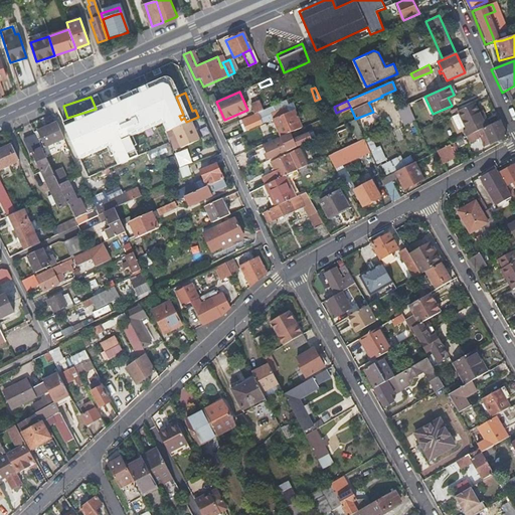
[(256,113),(264,110),(260,102),(251,105),(254,114),(256,113)]
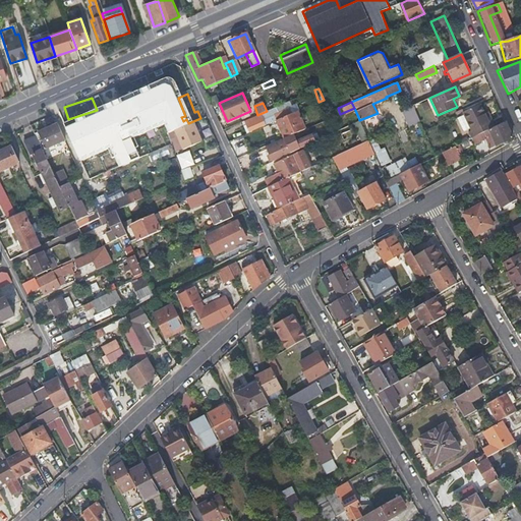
[(331,117),(329,112),(325,104),(320,107),(326,119),(331,117)]
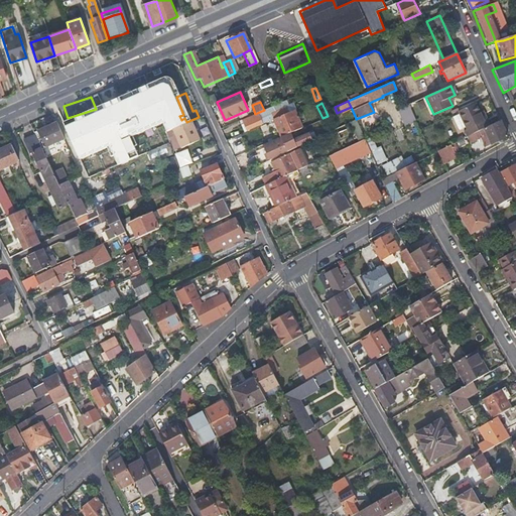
[(407,105),(403,107),(396,110),(403,126),(415,121),(407,105)]
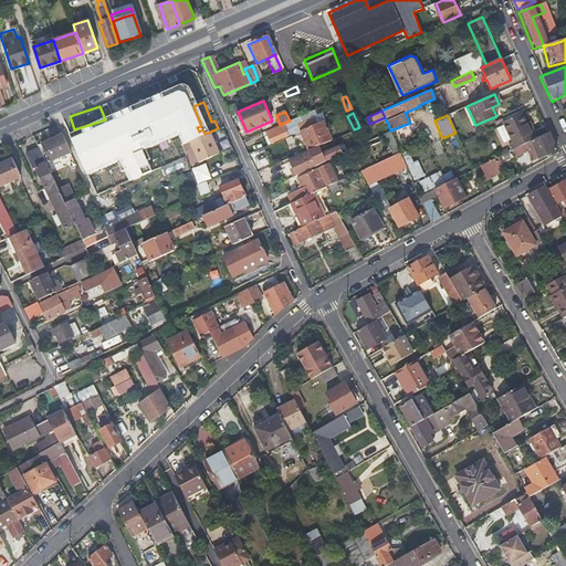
[(515,149),(522,146),(528,143),(535,139),(532,133),(527,135),(524,127),(519,115),(500,124),(509,145),(505,146),(509,153),(510,153),(515,149)]
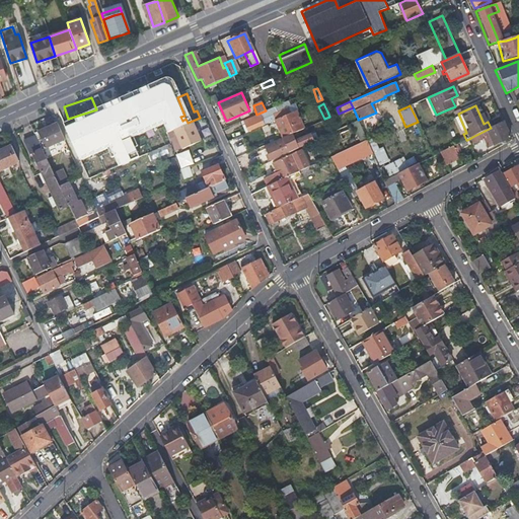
[(283,137),(303,128),(296,110),(281,118),(276,120),(283,137)]
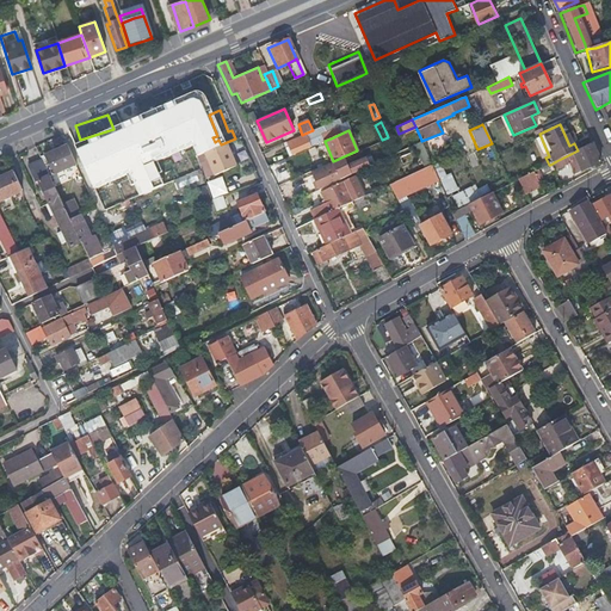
[(302,135),(288,141),(294,155),(325,141),(331,139),(328,133),(308,142),(304,134),(302,135)]
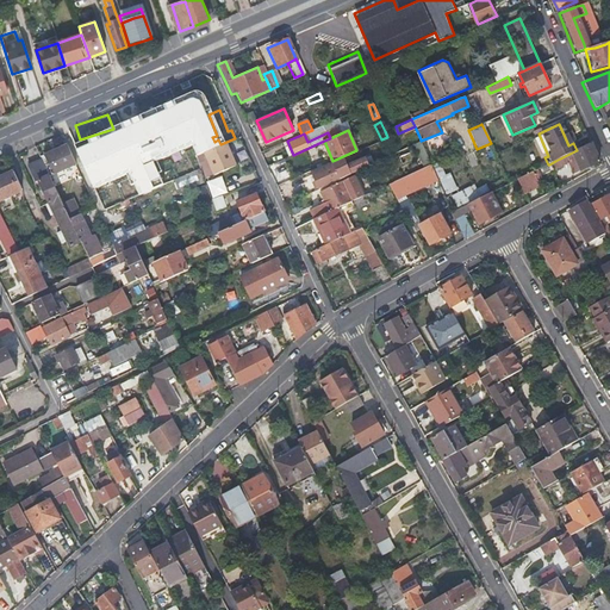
[(148,144),(154,157),(166,153),(159,138),(148,144)]
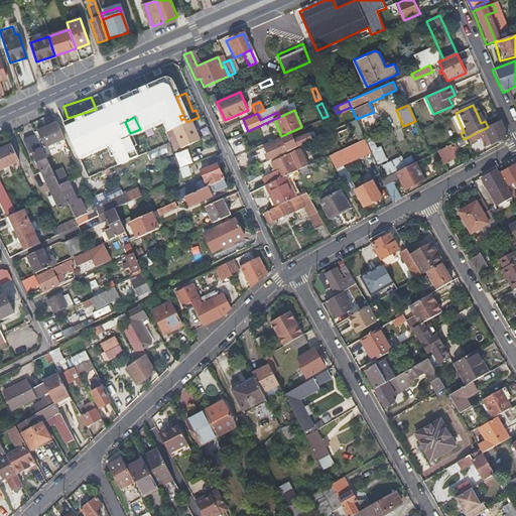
[(119,138),(130,133),(125,122),(113,127),(119,138)]
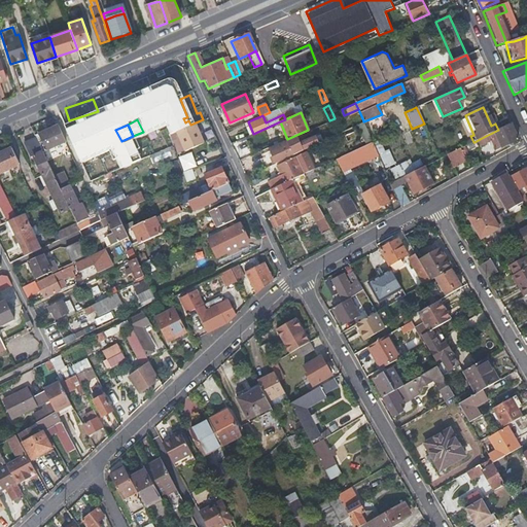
[(59,126),(36,135),(37,137),(44,151),(66,141),(59,126)]
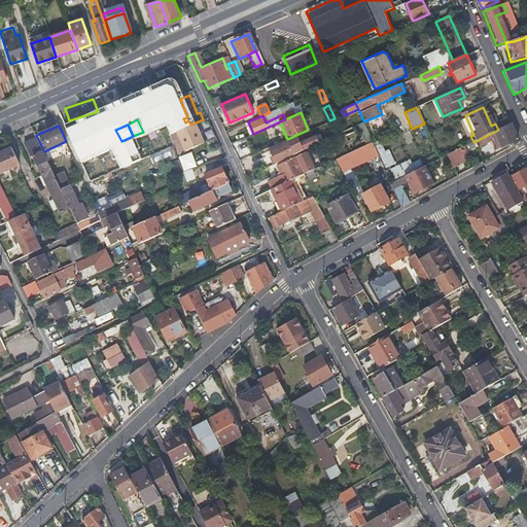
[(187,154),(206,146),(197,126),(178,133),(187,154)]
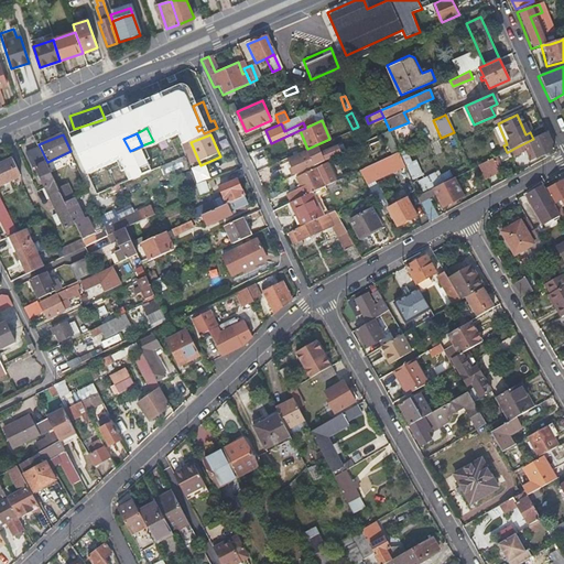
[(552,151),(543,134),(533,139),(527,142),(534,159),(534,160),(552,151)]
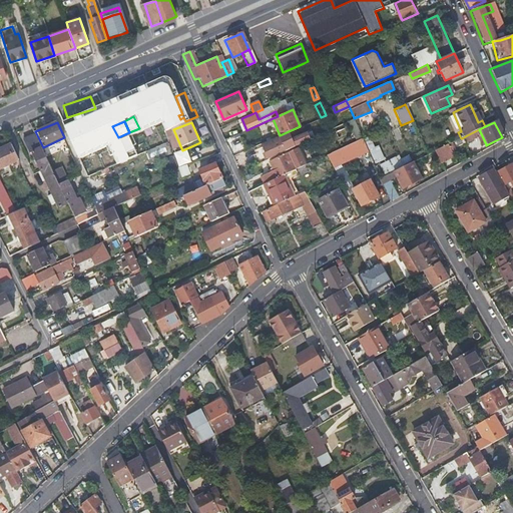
[(107,142),(118,137),(112,126),(102,131),(107,142)]
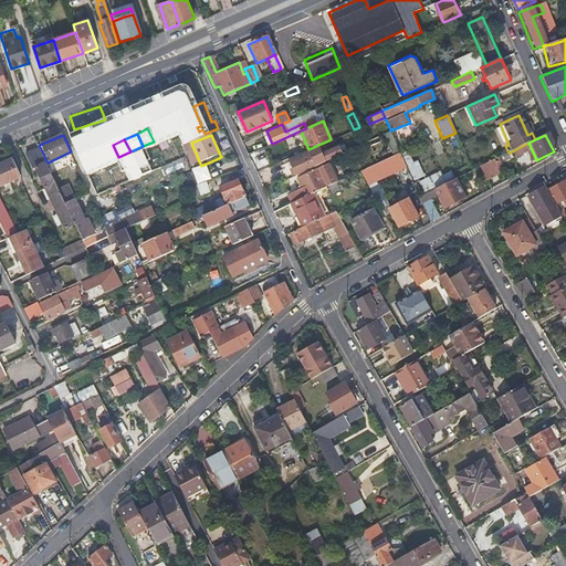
[(251,145),(253,152),(266,146),(263,140),(251,145)]
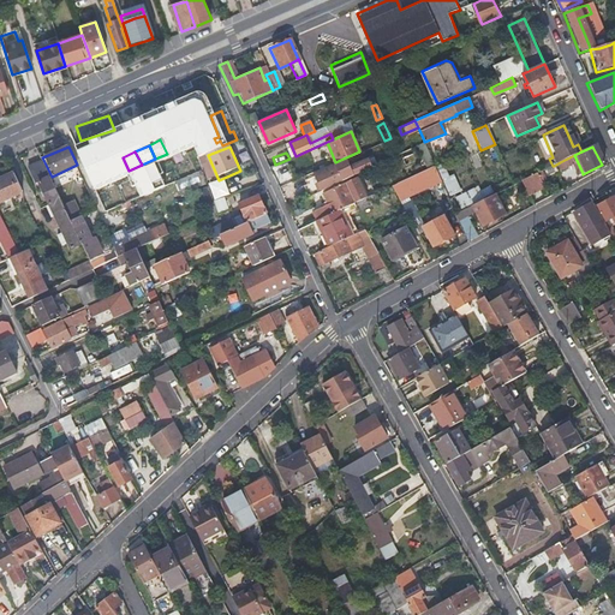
[(575,177),(583,173),(574,155),(567,159),(560,162),(554,166),(559,174),(566,171),(565,168),(569,166),(575,177)]
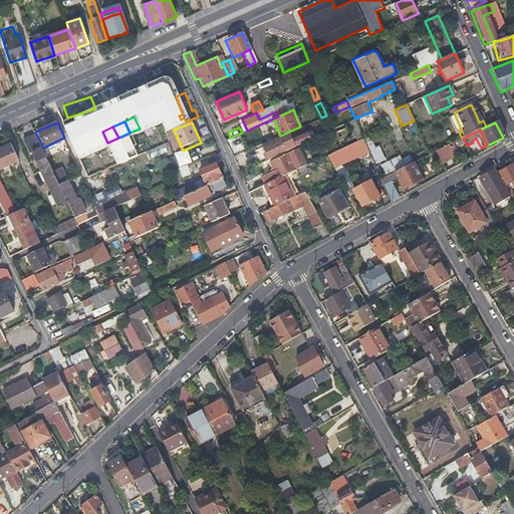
[(100,146),(107,143),(102,132),(95,135),(100,146)]
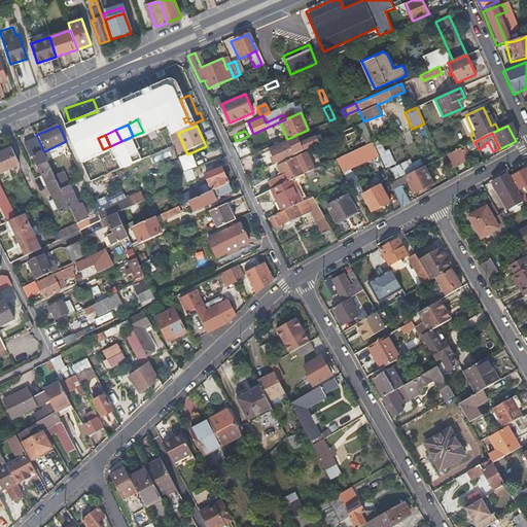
[(34,154),(38,165),(48,161),(44,151),(37,137),(25,143),(31,156),(34,154)]
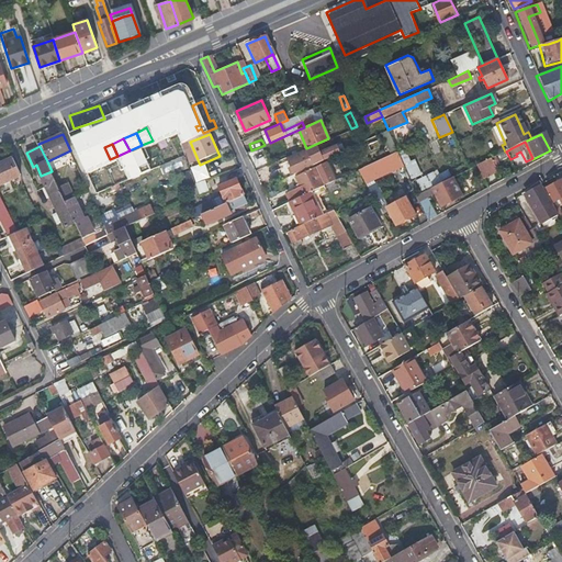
[(99,165),(110,159),(104,147),(93,153),(99,165)]
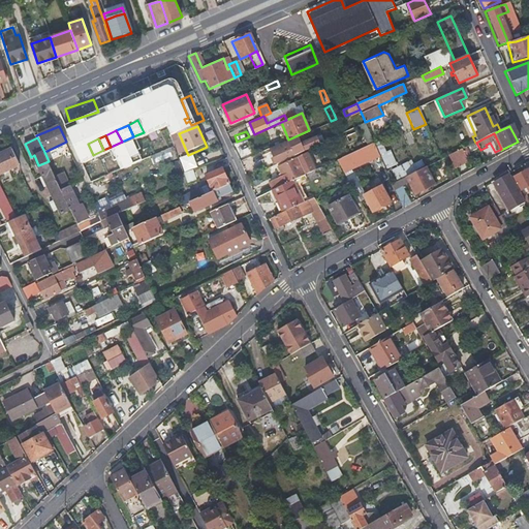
[(274,162),(277,163),(294,155),(289,143),(271,151),(274,157),(272,158),(274,162)]
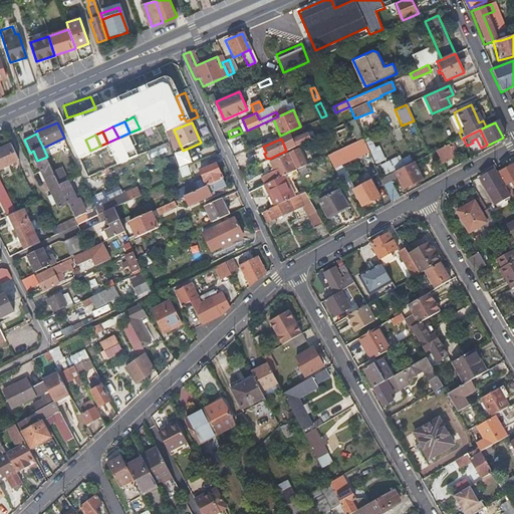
[(81,155),(90,151),(85,140),(75,144),(81,155)]
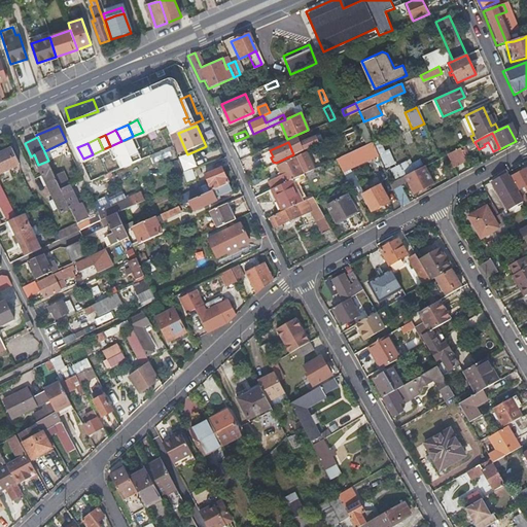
[(385,143),(377,146),(386,168),(394,165),(385,143)]
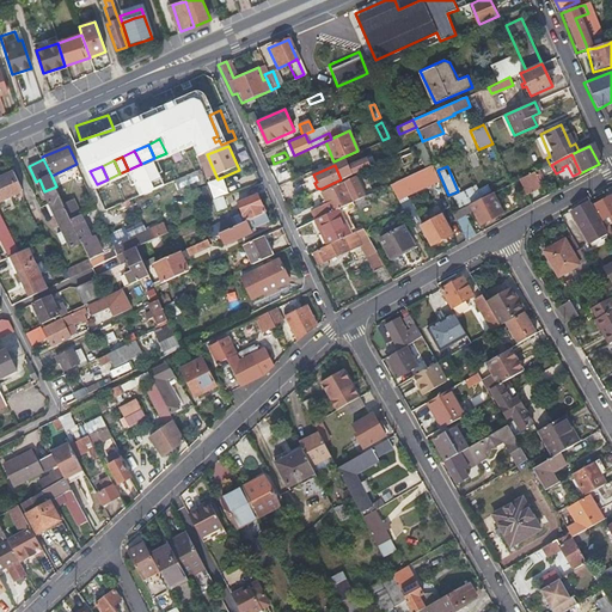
[(204,179),(201,167),(176,178),(182,190),(204,179)]
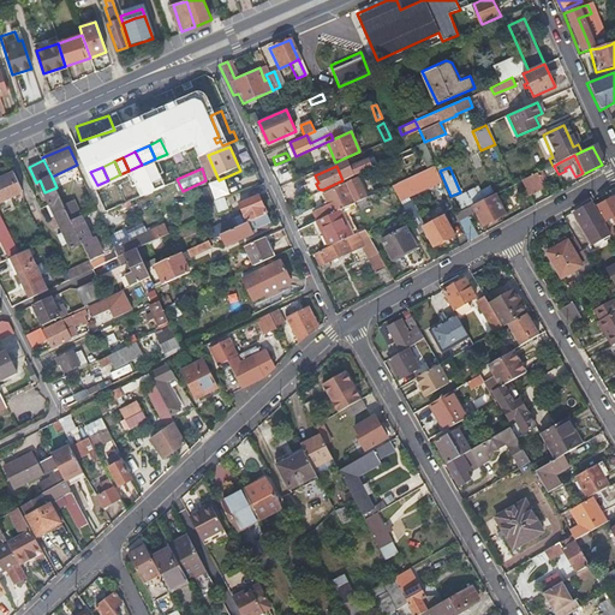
[(396,202),(436,181),(430,168),(388,187),(396,202)]
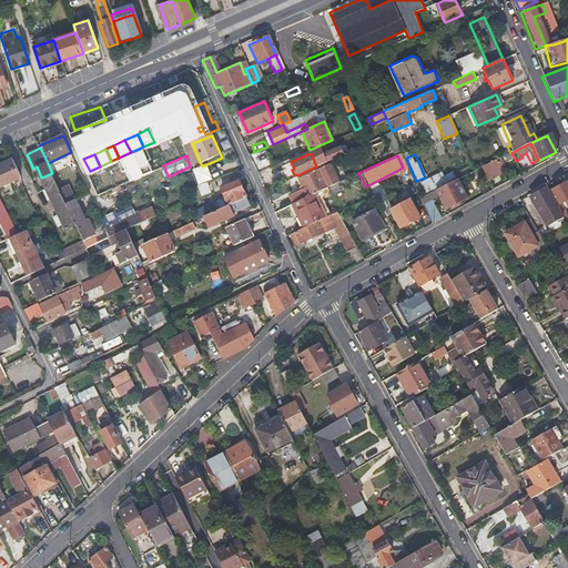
[(494,160),(478,168),(486,181),(500,173),(494,160)]
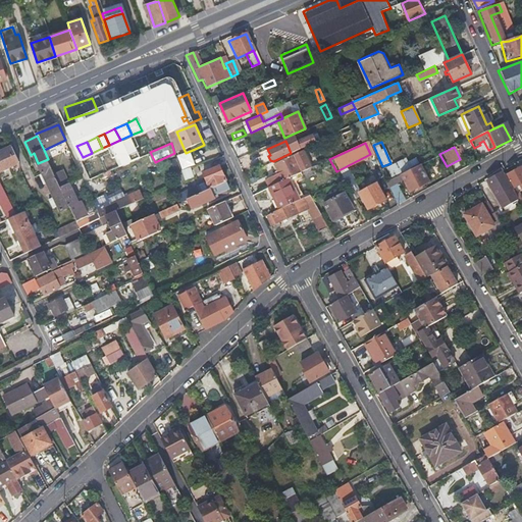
[(0,153),(0,173),(6,170),(8,175),(13,172),(11,168),(17,165),(10,149),(0,153)]
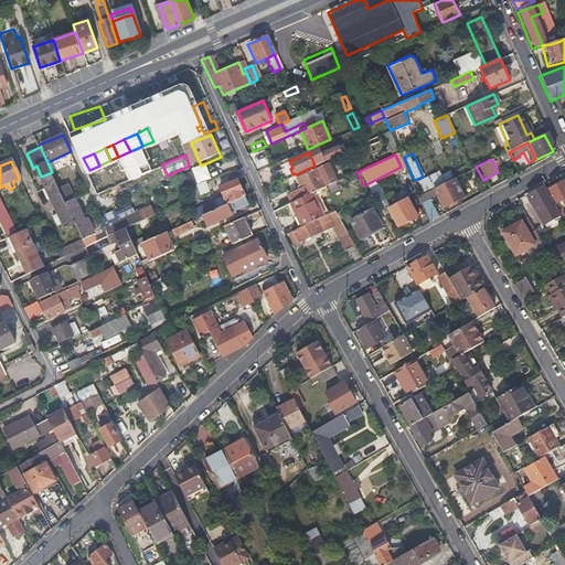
[(275,163),(263,169),(266,177),(279,171),(275,163)]
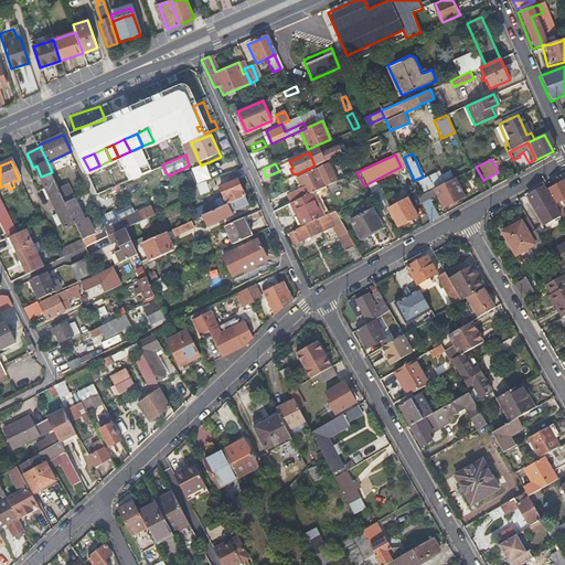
[(244,198),(246,196),(233,169),(223,174),(221,171),(219,172),(220,176),(215,178),(224,199),(211,204),(210,203),(199,208),(202,216),(204,215),(244,198)]
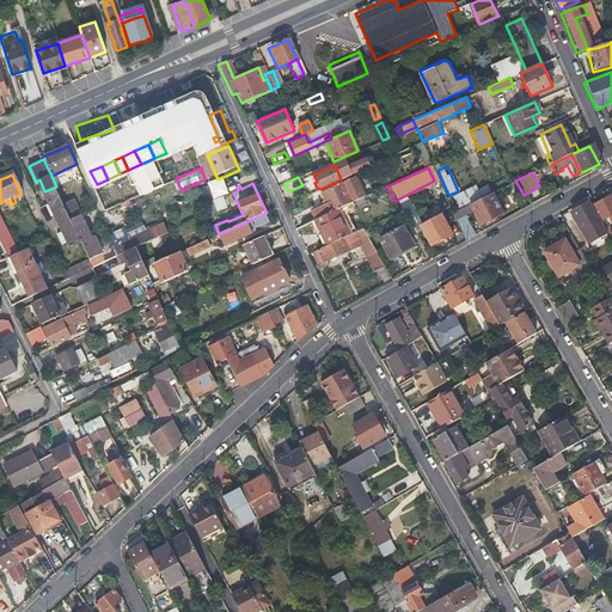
[(307,209),(311,220),(335,209),(362,196),(361,193),(360,190),(350,195),(347,189),(343,191),(340,184),(318,195),(322,203),(307,209)]
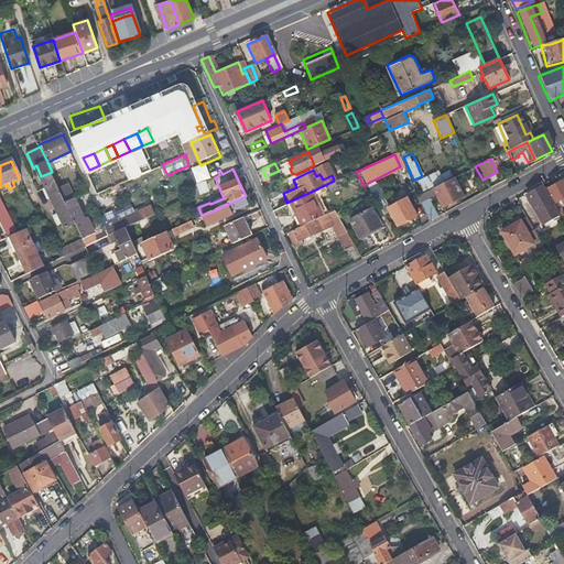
[(60,188),(52,172),(41,176),(45,183),(49,190),(44,192),(50,201),(52,199),(60,214),(54,217),(58,225),(64,223),(65,228),(76,224),(66,203),(60,188)]
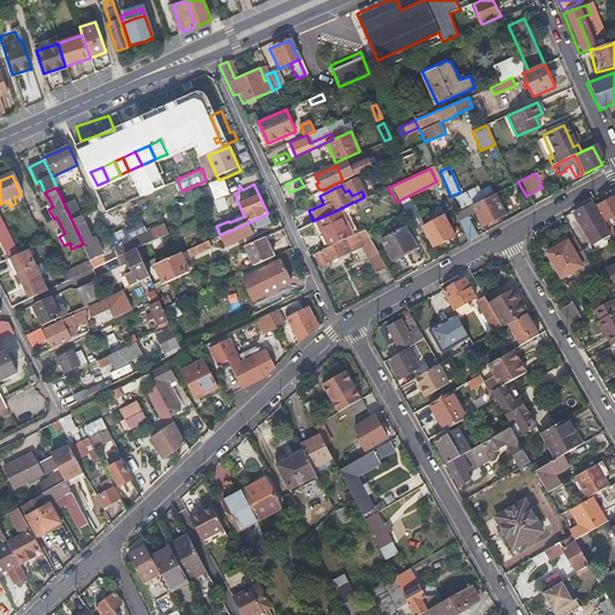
[(475,197),(471,190),(457,196),(460,203),(475,197)]
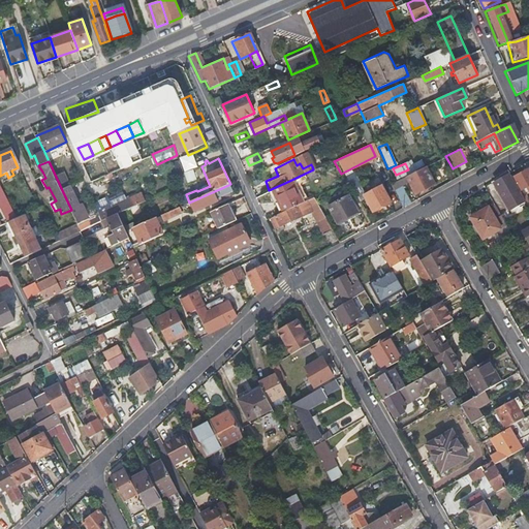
[(182,170),(185,180),(197,175),(194,166),(182,170)]
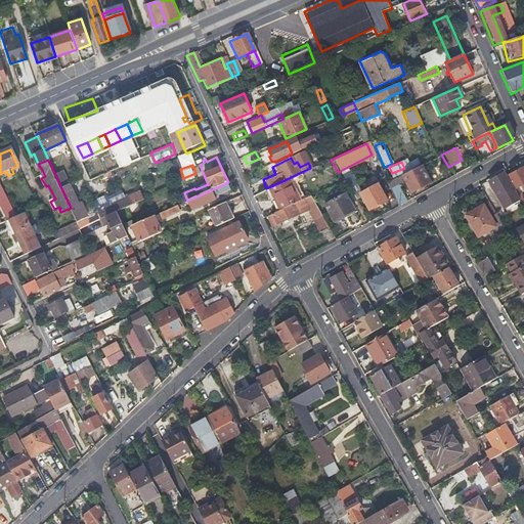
[(396,207),(404,203),(395,185),(401,181),(408,194),(428,183),(419,167),(386,183),(396,207)]
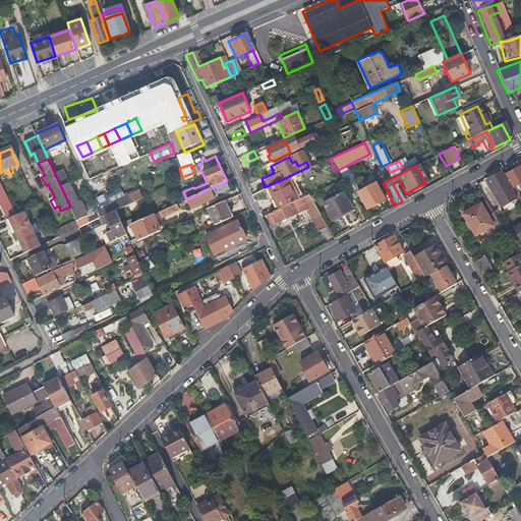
[(520,167),(507,175),(514,187),(519,184),(520,187),(520,167)]
